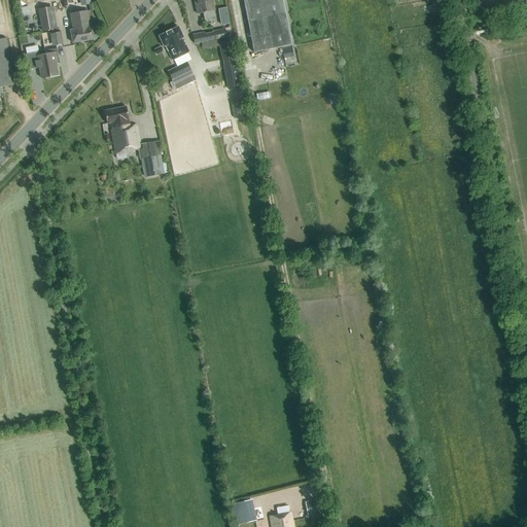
[(194,0),(198,14),(203,13),(205,22),(216,20),(212,0),(194,0)]
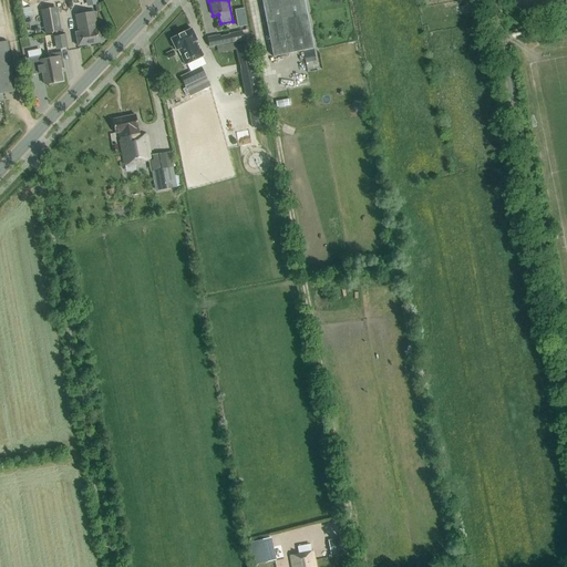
[(303,0),(260,0),(272,58),(313,50),(303,0)]
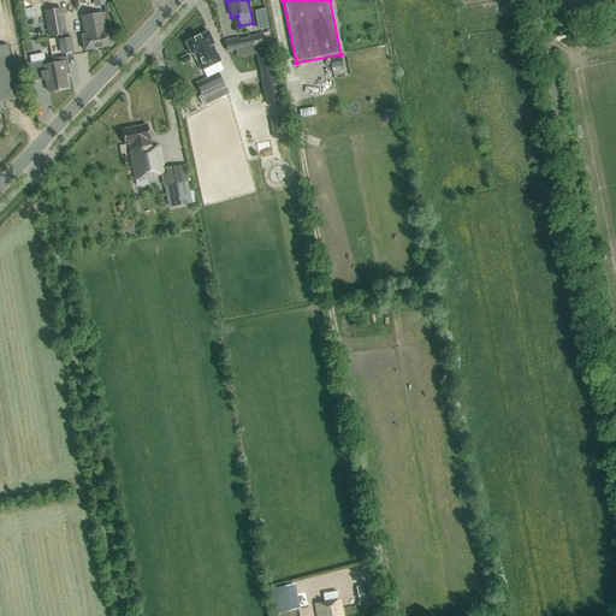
[(45,11),(48,36),(66,34),(61,9),(45,11)]
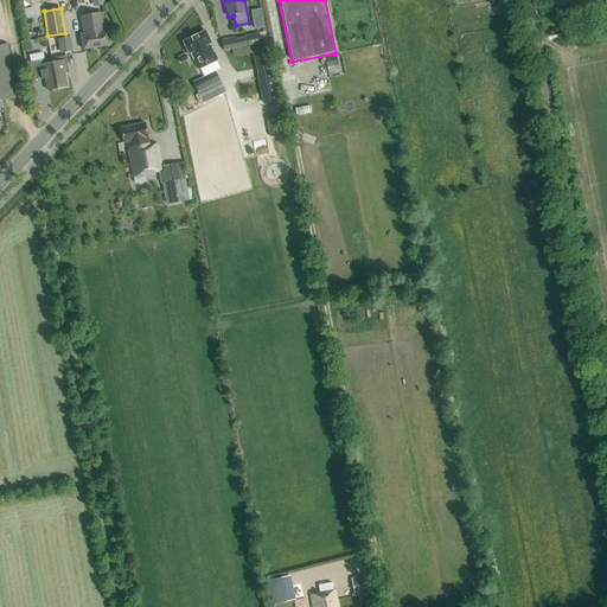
[(264,27),(261,8),(250,11),(254,29),(264,27)]
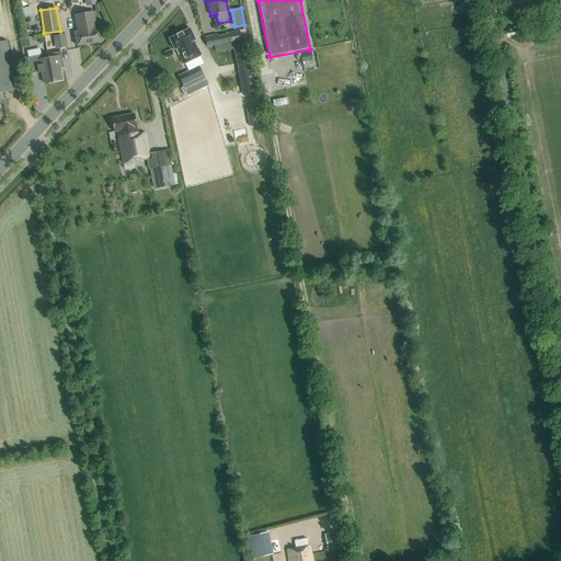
[(95,29),(93,12),(73,15),(77,32),(75,32),(77,46),(102,42),(100,29),(95,29)]
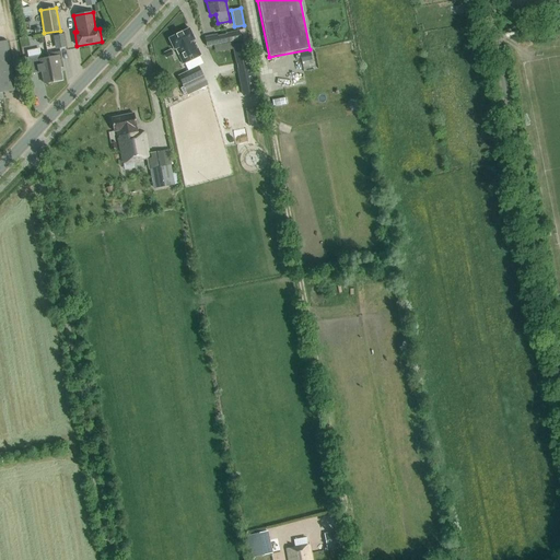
[(183,65),(200,56),(194,42),(195,41),(189,28),(168,38),(174,50),(175,49),(183,65)]
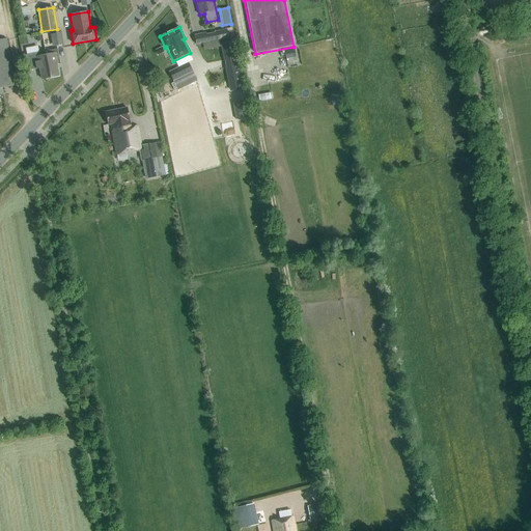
[(207,43),(228,37),(226,29),(214,32),(215,33),(205,34),(207,43)]
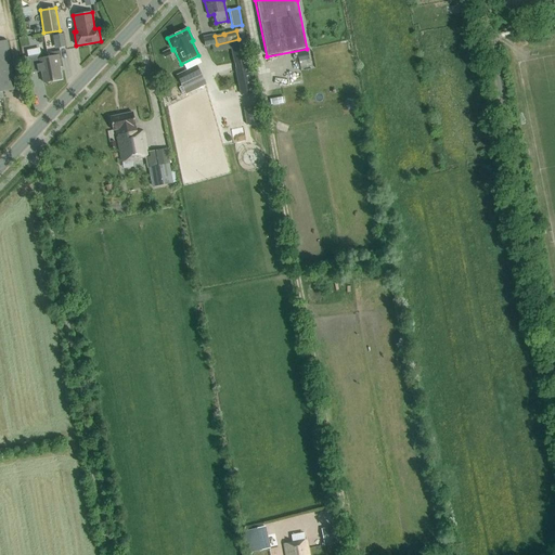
[(52,36),(54,49),(65,47),(63,34),(52,36)]
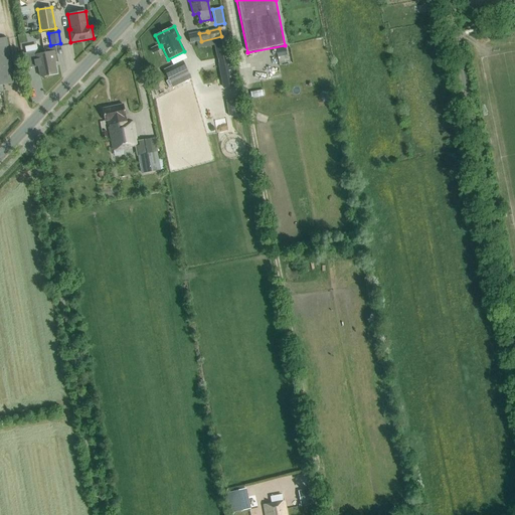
[(2,86),(14,83),(6,37),(0,38),(0,92),(3,92),(2,86)]
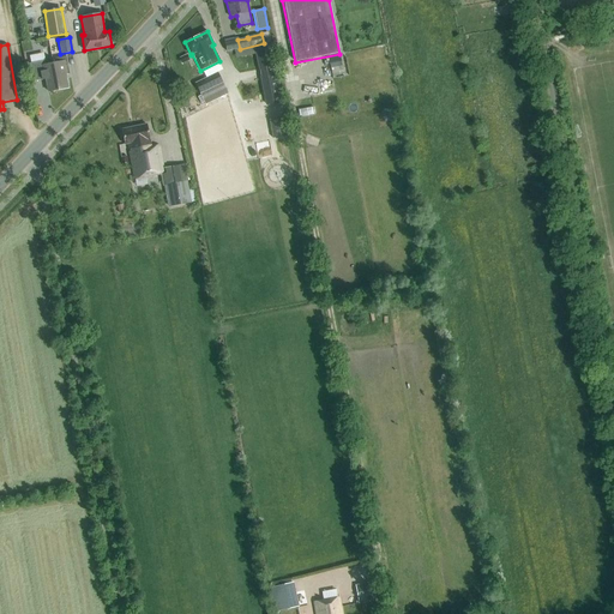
[(270,46),(256,49),(268,106),(281,103),(270,46)]
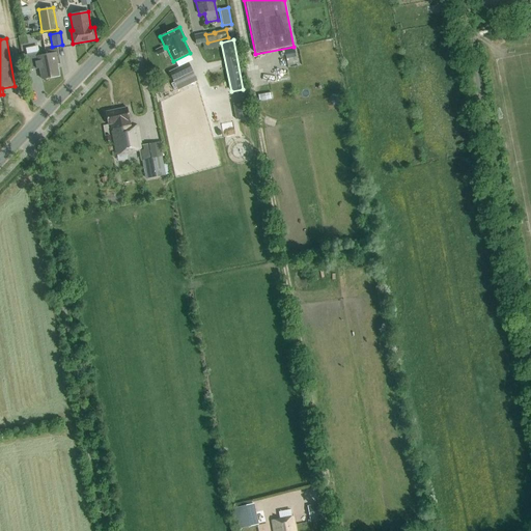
[(40,45),(28,48),(30,53),(43,50),(40,45)]
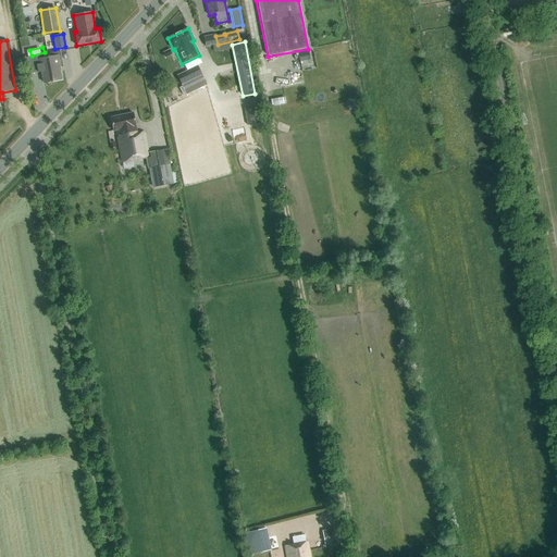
[(60,51),(47,53),(52,82),(62,79),(60,69),(63,67),(60,51)]
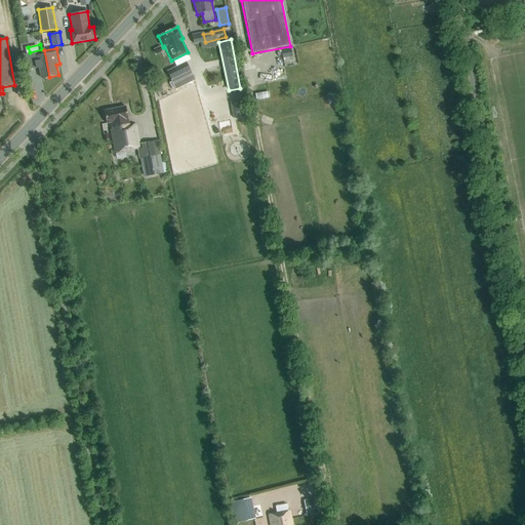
[(290,49),(281,51),(282,57),(291,56),(290,49)]
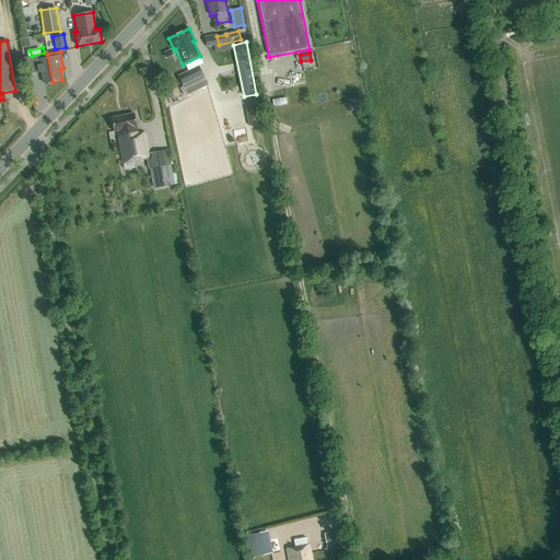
[(53,82),(47,54),(35,57),(38,73),(42,72),(44,83),(53,82)]
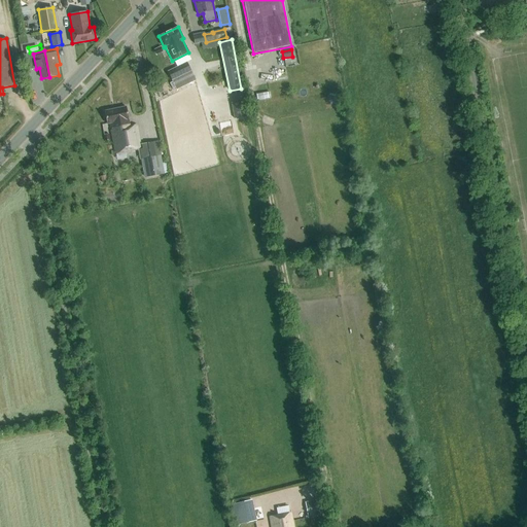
[(186,62),(168,71),(173,82),(170,83),(172,89),(175,88),(176,90),(196,80),(186,62)]
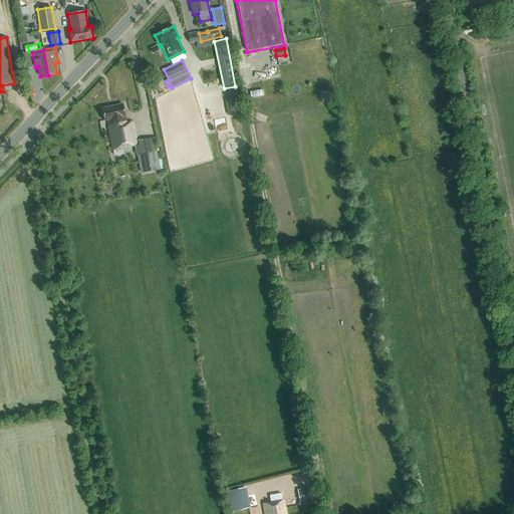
[(263,89),(250,91),(251,98),(264,95),(263,89)]
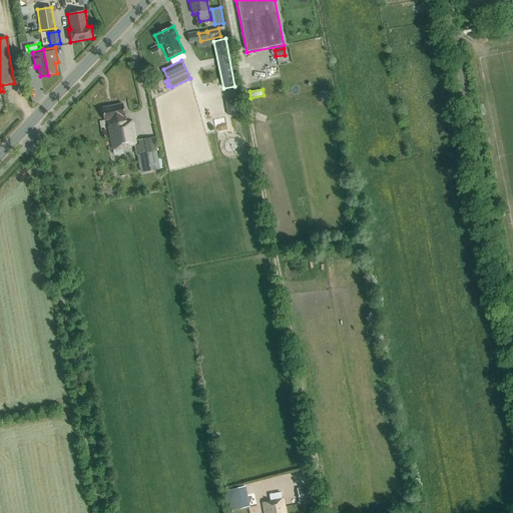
[(226,110),(239,107),(238,102),(236,103),(235,98),(224,100),(226,110)]
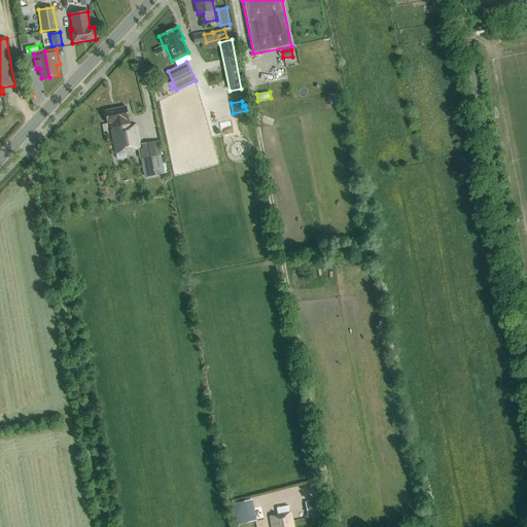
[(110,124),(115,153),(116,160),(126,159),(124,152),(139,149),(141,149),(140,145),(137,125),(130,126),(129,120),(126,107),(104,111),(107,125),(110,124)]
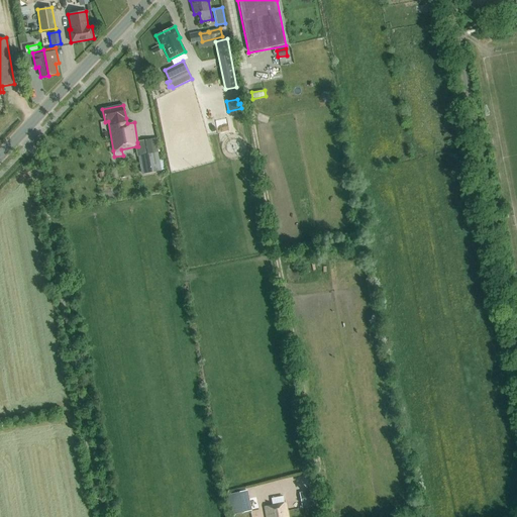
[(141,175),(161,171),(156,138),(137,142),(138,146),(136,146),(141,175)]
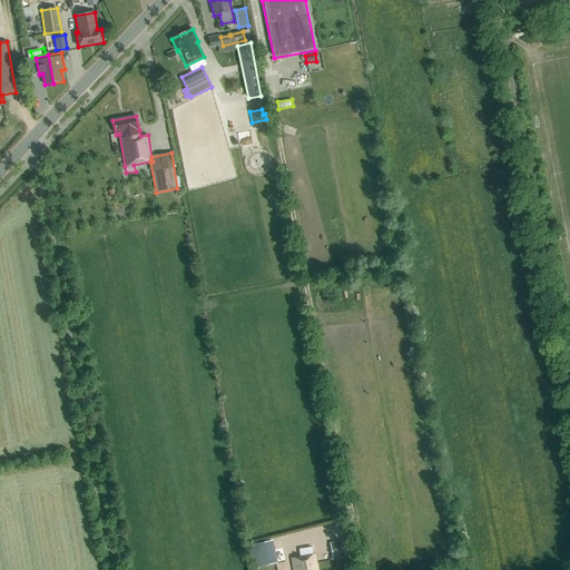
[(330,542),(333,561),(350,558),(346,540),(330,542)]
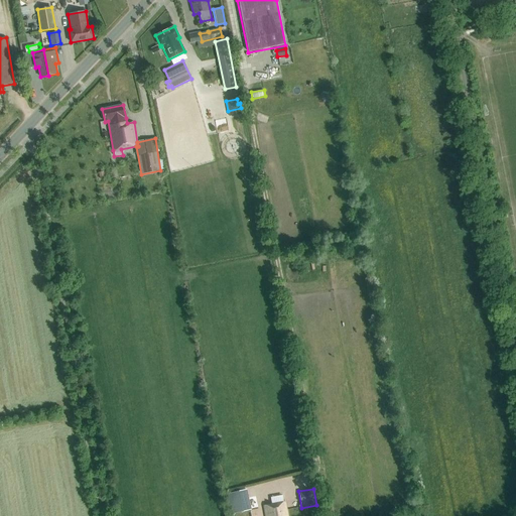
[(247,490),(228,494),(232,514),(251,509),(247,490)]
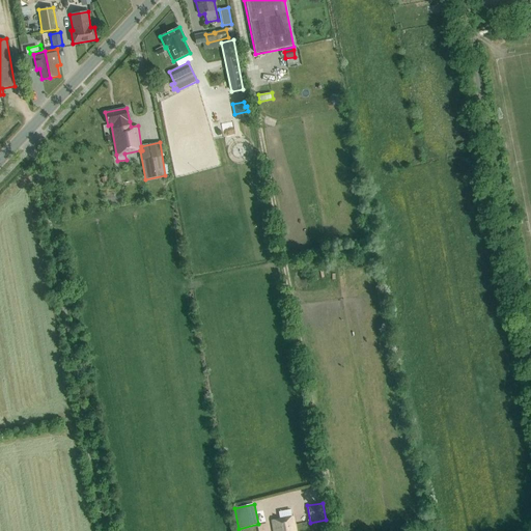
[(295,530),(292,518),(272,522),(273,530),(295,530)]
